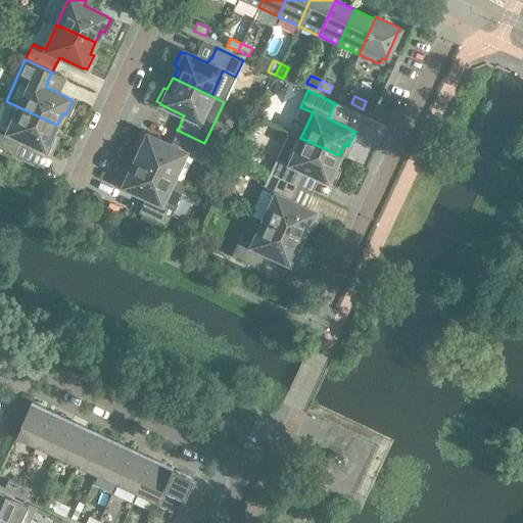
[(51,136),(56,125),(6,101),(0,112),(0,148),(13,155),(14,154),(13,153),(17,144),(18,145),(21,140),(45,151),(45,150),(49,151),(55,138),(51,136)]
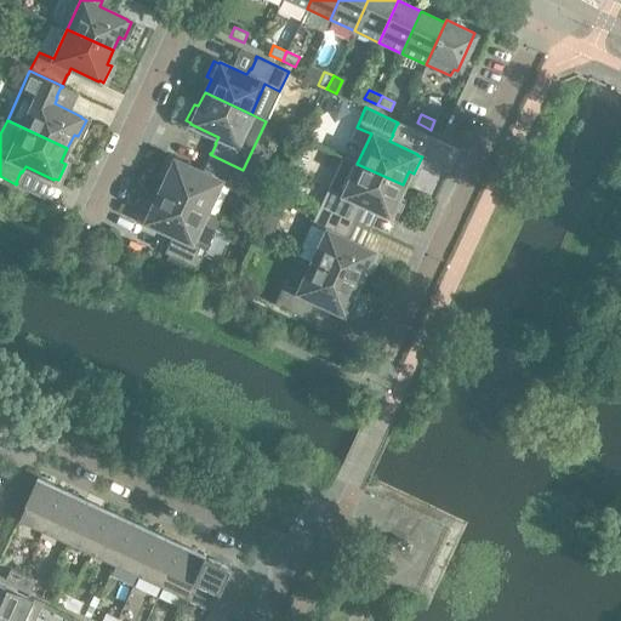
[(234,188),(243,170),(210,154),(209,155),(211,155),(205,166),(204,166),(201,172),(174,159),(174,160),(169,158),(161,175),(165,177),(159,191),(205,212),(206,211),(220,182),(234,188)]
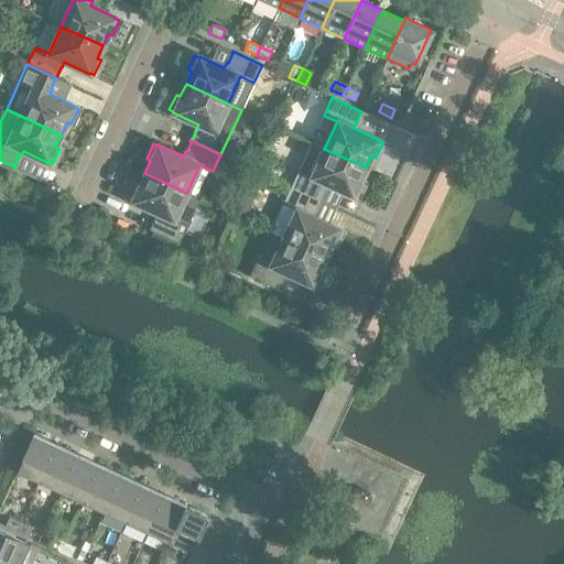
[(360,181),(366,167),(324,149),(311,142),(290,187),(321,201),(321,199),(320,199),(324,190),(325,191),(327,185),(353,196),(354,195),(357,197),(365,182),(360,181)]
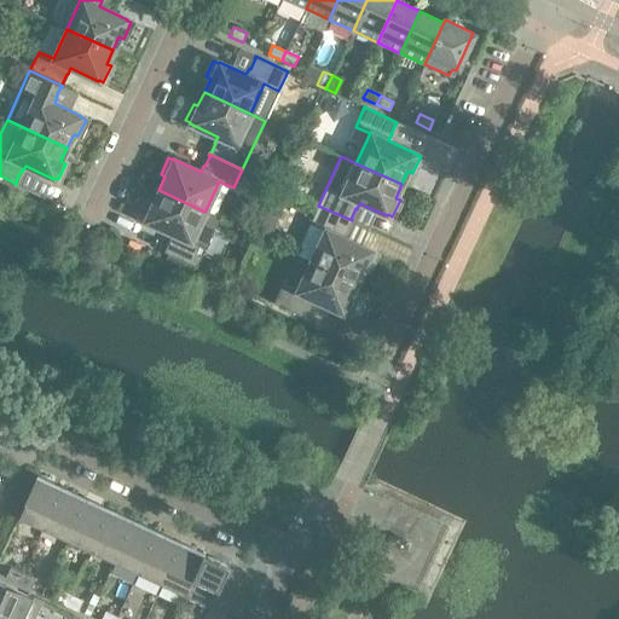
[(219,217),(206,210),(204,212),(158,190),(152,203),(148,201),(140,218),(145,220),(144,220),(172,233),(169,239),(171,241),(166,250),(165,250),(163,252),(196,267),(219,217)]
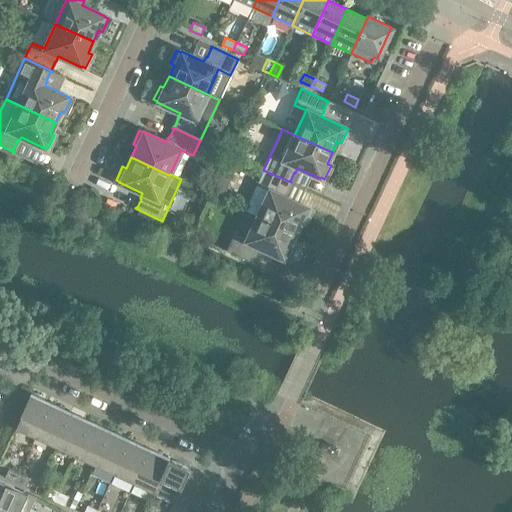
[(290,183),(291,182),(263,170),(244,210),(256,216),(257,215),(295,233),(300,222),(304,224),(310,210),(306,208),(307,207),(284,197),(286,191),(285,191),(289,182),(290,183)]
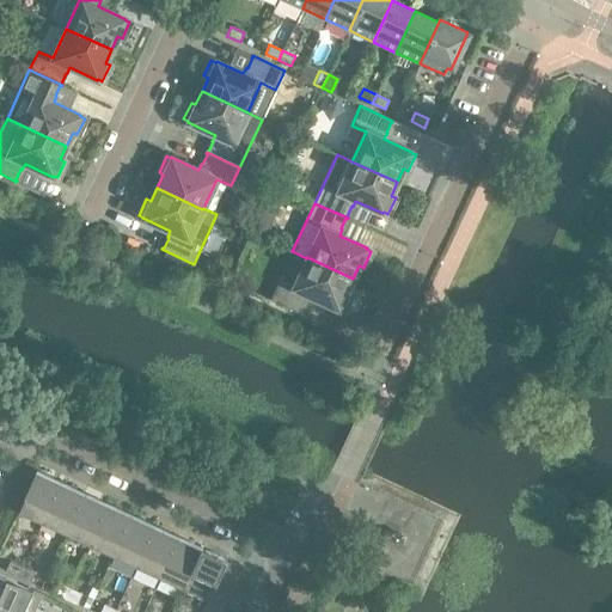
[(347,292),(353,279),(307,257),(306,258),(293,287),(279,280),(270,300),(303,314),(303,313),(301,312),(306,303),(307,303),(311,297),(338,310),(338,308),(343,310),(350,294),(347,292)]
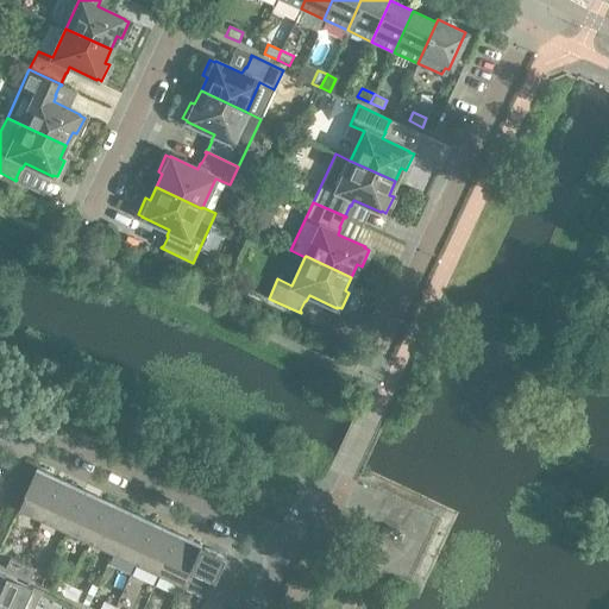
[(42,521),(61,481),(36,470),(18,509),(42,521)]
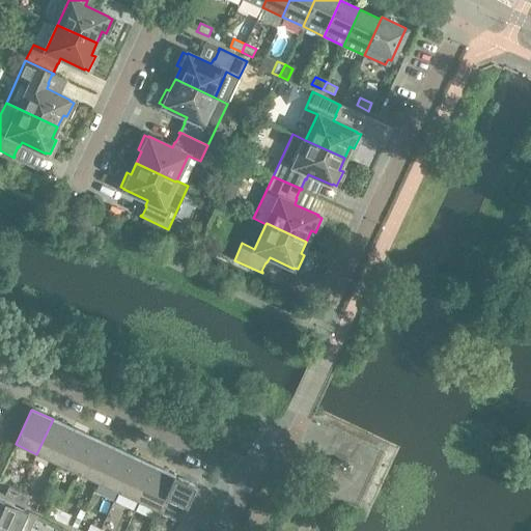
[(57,464),(73,428),(53,419),(36,454),(57,464)]
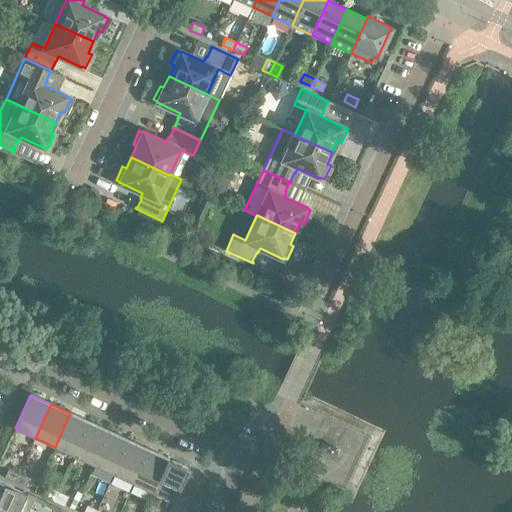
[(74,456),(90,423),(70,413),(55,447),(74,456)]
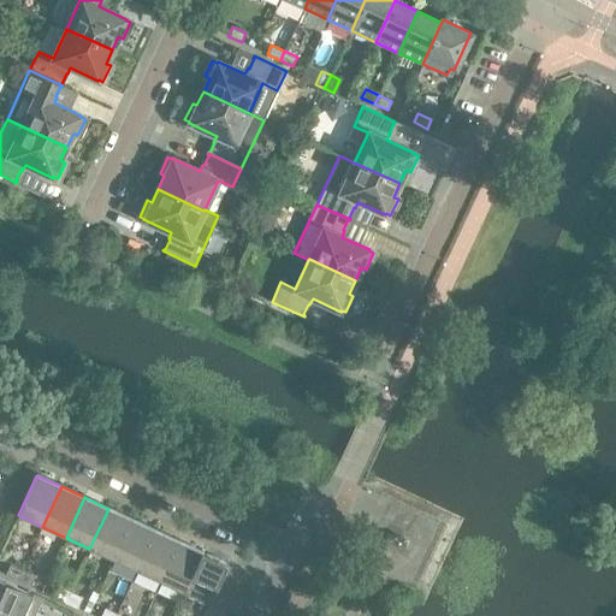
[(113,560),(131,520),(108,509),(89,549),(113,560)]
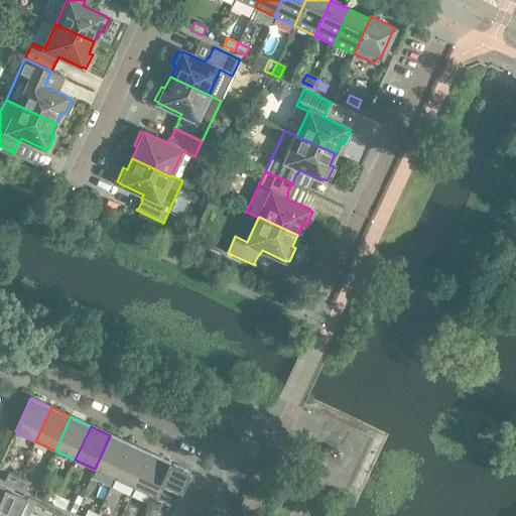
[(114,478),(130,444),(110,435),(95,469),(114,478)]
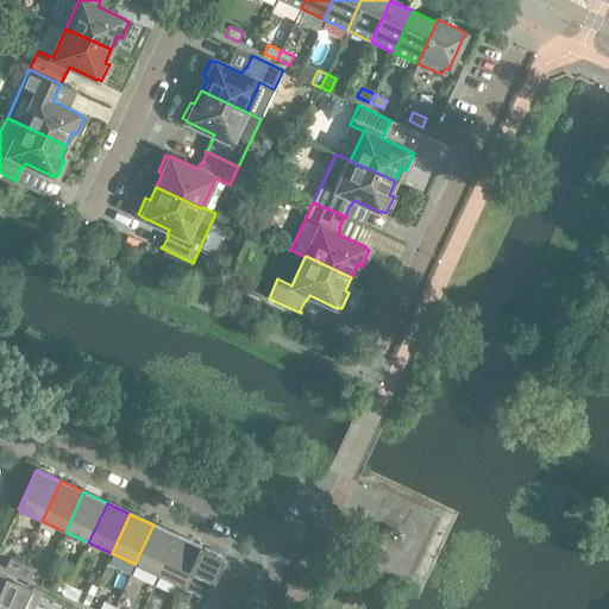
[(158,575),(177,535),(154,525),(135,564),(158,575)]
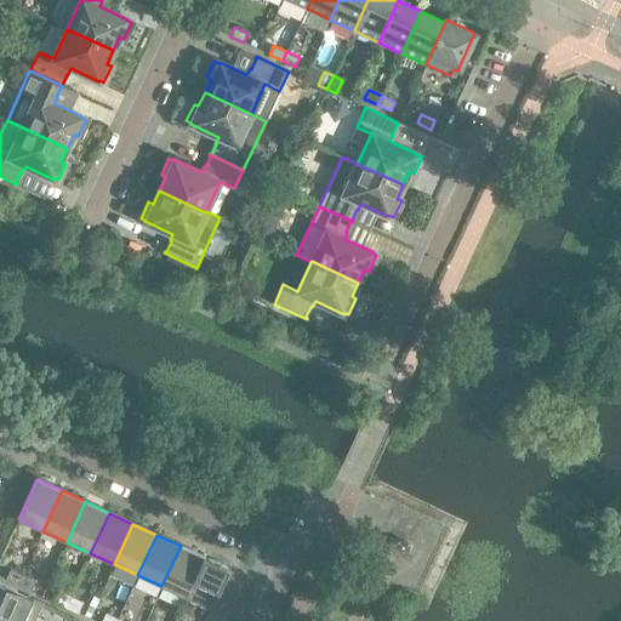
[(389,537),(387,545),(408,552),(410,543),(389,537)]
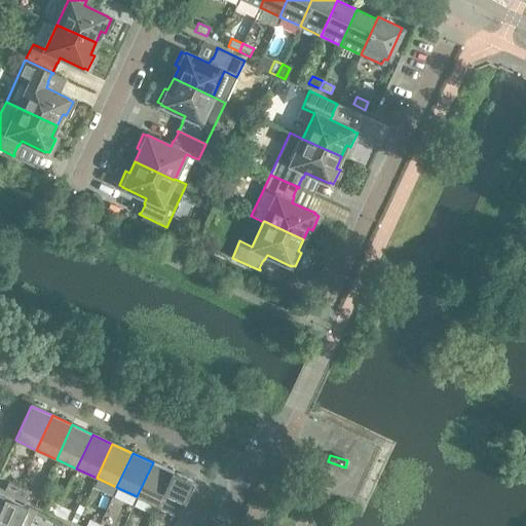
[(157,505),(173,472),(153,462),(137,496),(157,505)]
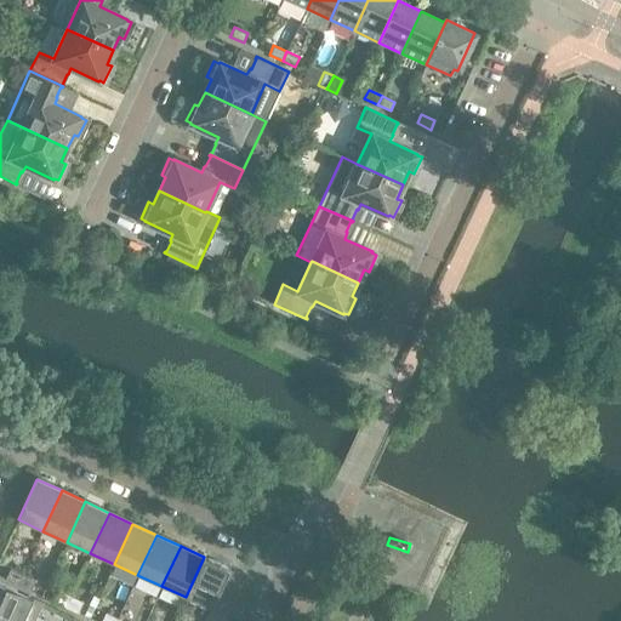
[(229,569),(218,564),(204,557),(186,597),(210,609),(229,569)]
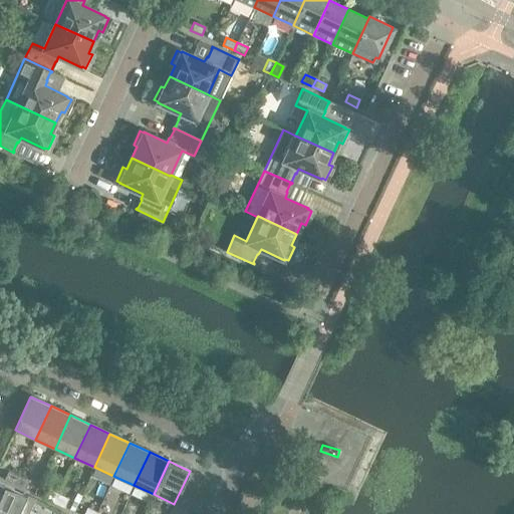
[(14,484),(18,475),(8,471),(4,479),(14,484)]
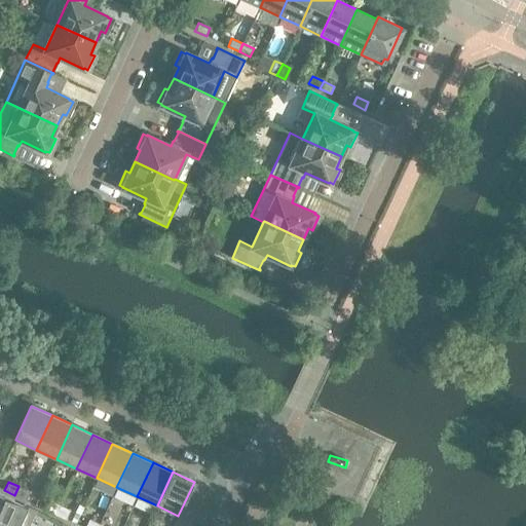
[(30,491),(19,486),(14,495),(26,500),(30,491)]
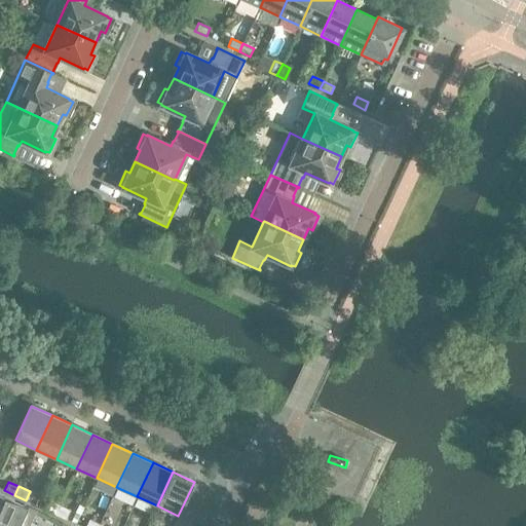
[(29,525),(36,512),(0,494),(0,520),(11,525),(29,525)]
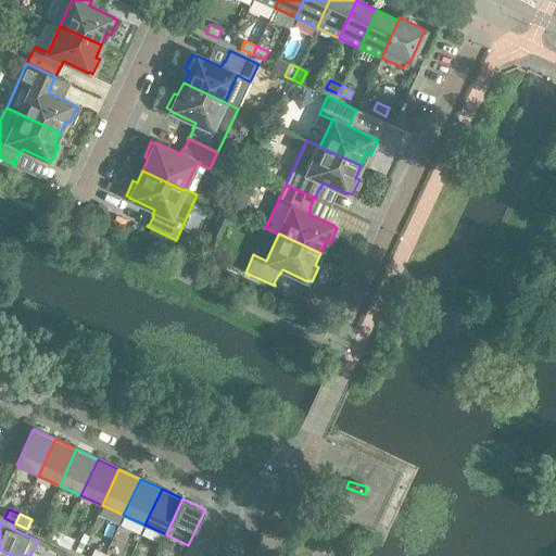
[(60,544),(64,534),(52,529),(48,538),(60,544)]
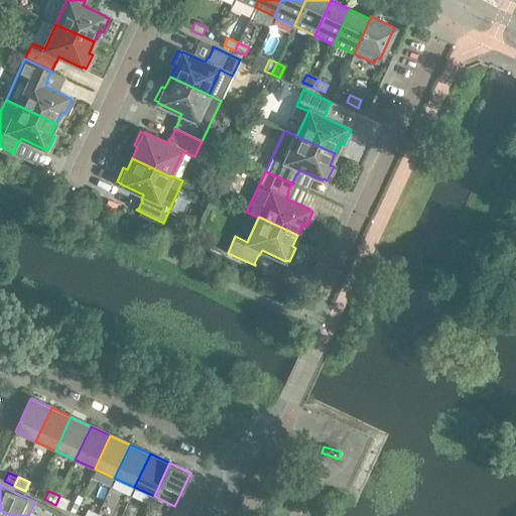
[(72,502),(59,496),(55,505),(68,510),(72,502)]
